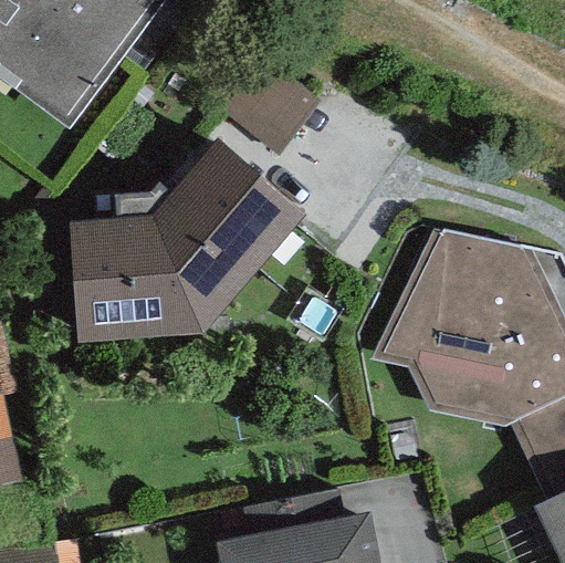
[(159,0),(0,0),(0,73),(71,126),(159,0)]
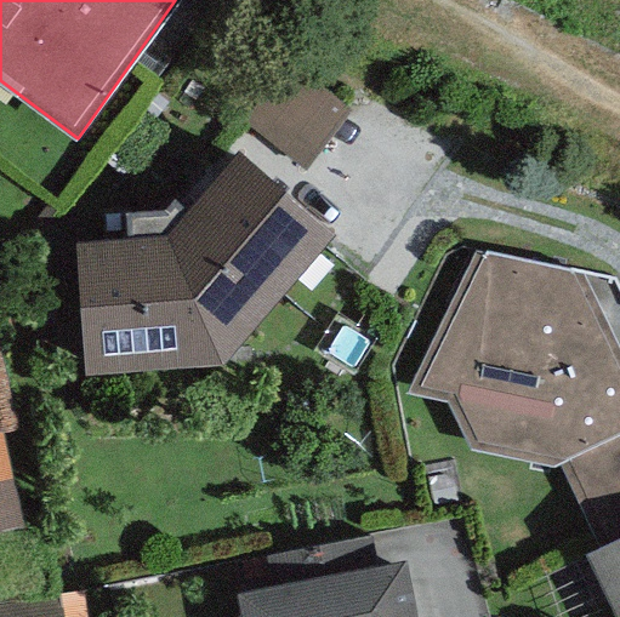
[(351,113),(288,67),(244,126),(306,172),(351,113)]
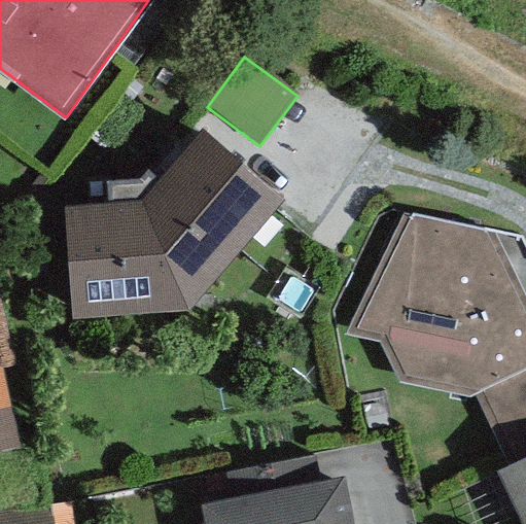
[(141,198),(65,204),(72,318),(188,310),(284,196),(202,126),(141,198)]
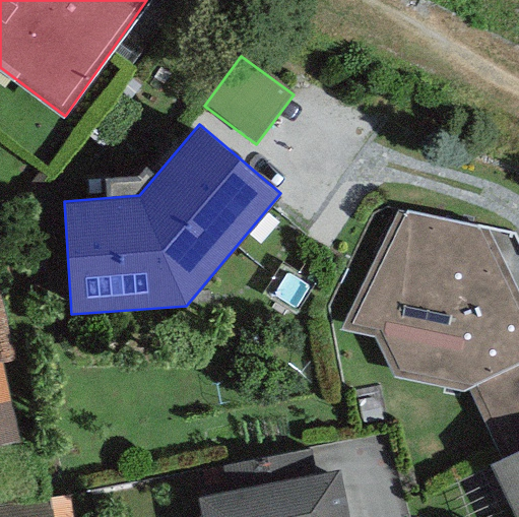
[(405,214),(396,211),(340,330),(375,336),(395,379),(464,392),(468,390),(518,365),(518,293),(490,231),(407,211),(405,214)]
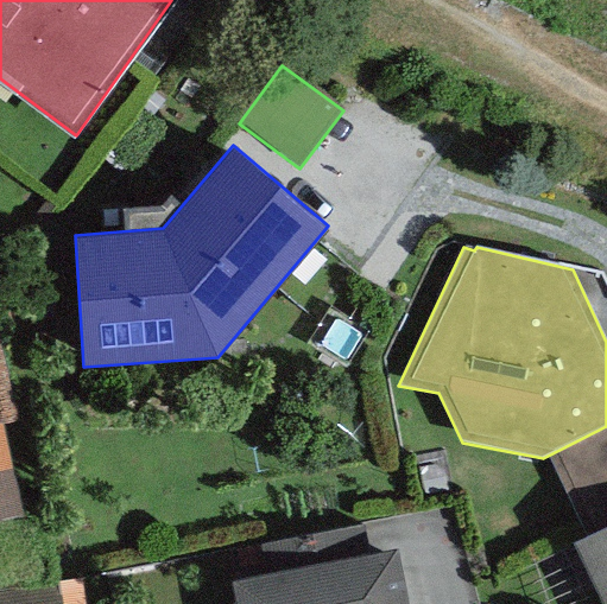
[(0,342),(0,522),(24,517),(2,424),(18,420),(0,342)]
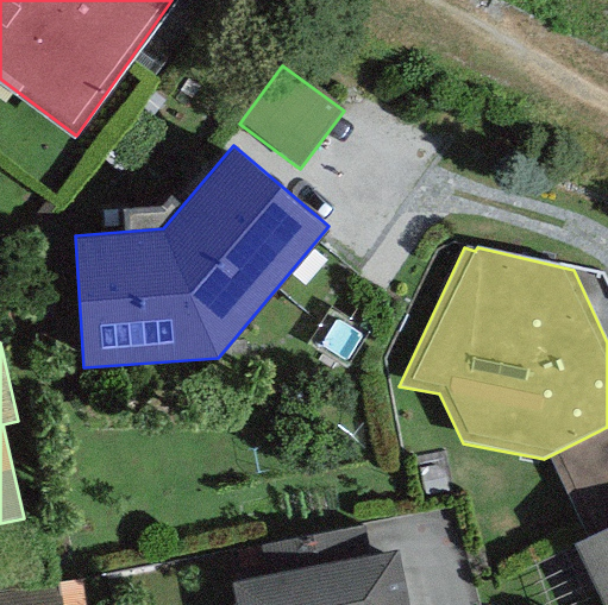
[(607,427),(549,457),(587,536),(607,525),(607,427)]
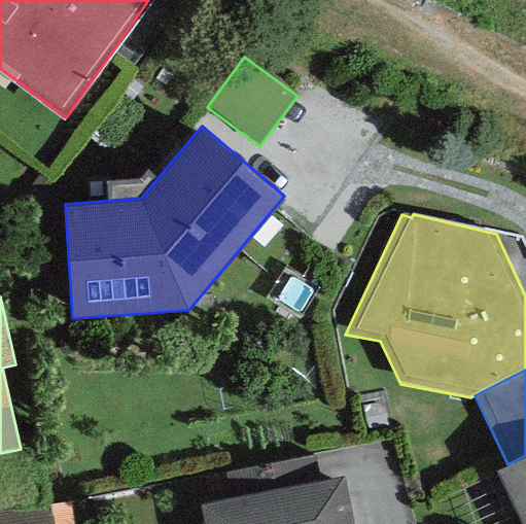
[(525,455),(507,464),(496,469),(523,523),(525,523),(525,455)]
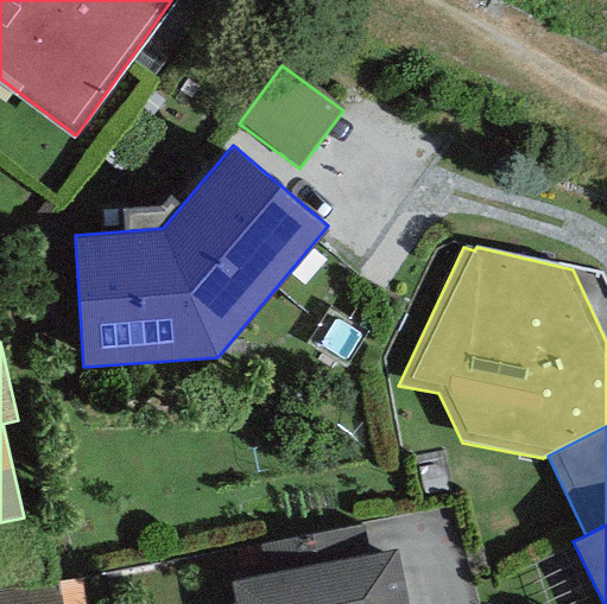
[(408,603),(398,548),(232,580),(235,603),(408,603)]
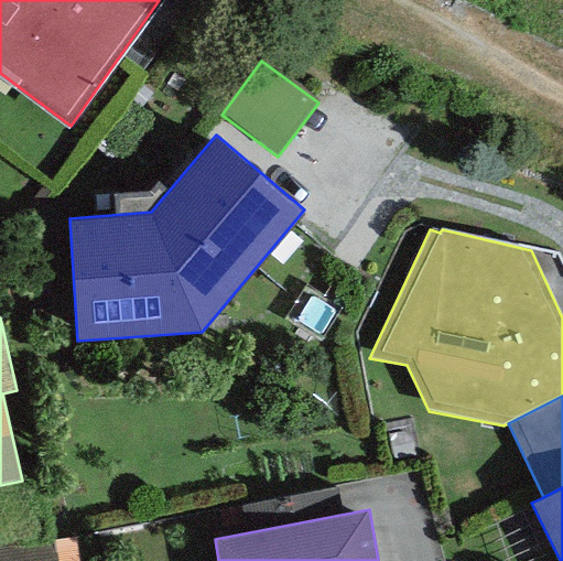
[(57,560),(55,541),(0,548),(0,560),(57,560)]
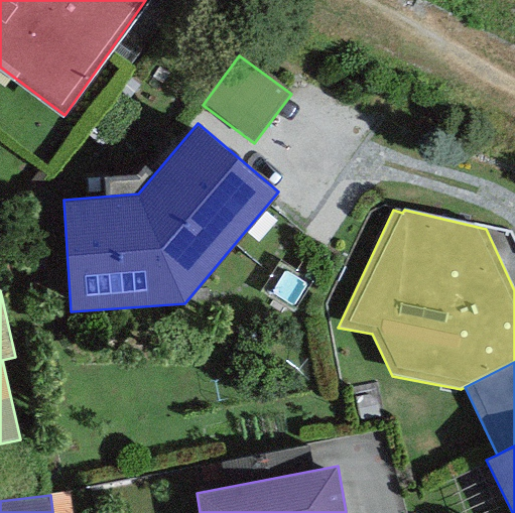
All buildings are outlined.
